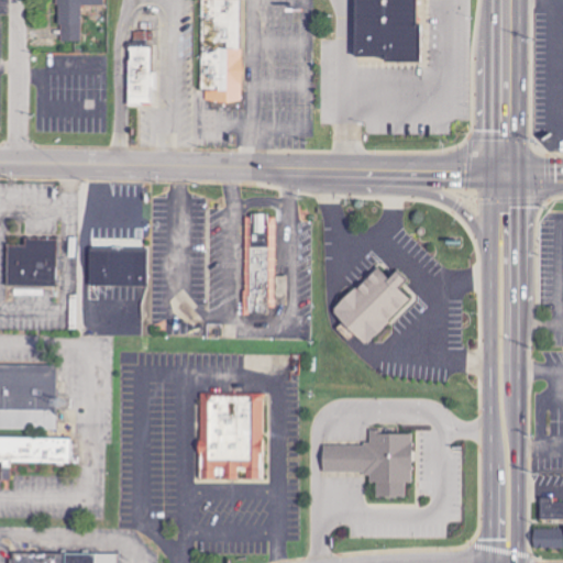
[(106,0),(58,0),(59,25),(63,25),(63,42),(84,41),(83,6),(106,6),(106,0)]
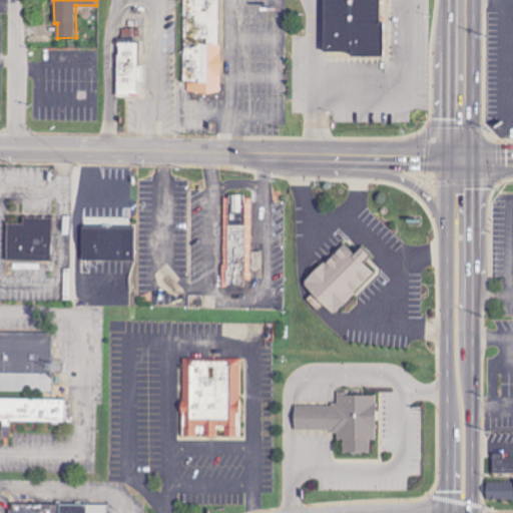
[(219,0),(182,0),(183,82),(187,82),(187,93),(219,93),(219,0)]
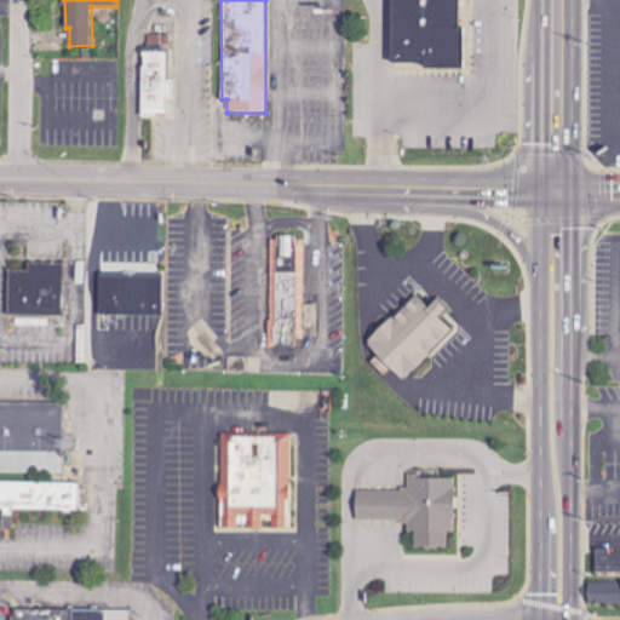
[(455,0),(389,0),(389,62),(420,62),(420,67),(461,67),(461,27),(457,27),(455,0)]
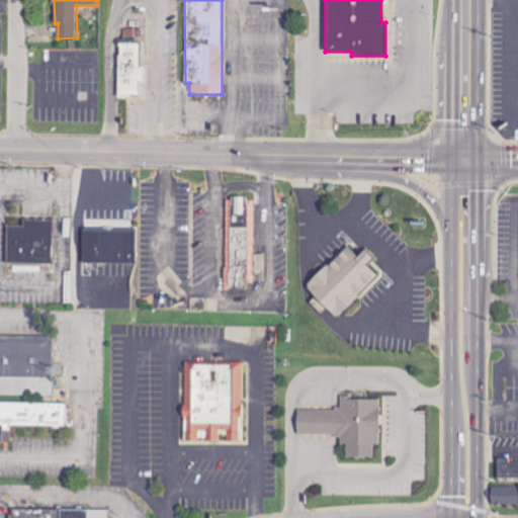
[(117,96),(141,97),(142,82),(144,82),(145,66),(140,66),(140,44),(118,42),(117,96)]
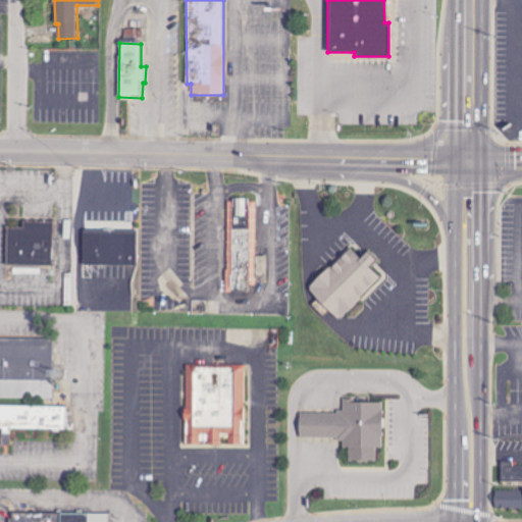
[(256,199),(231,199),(231,218),(227,218),(226,292),(254,292),(254,275),(267,275),(267,256),(255,256),(256,199)]
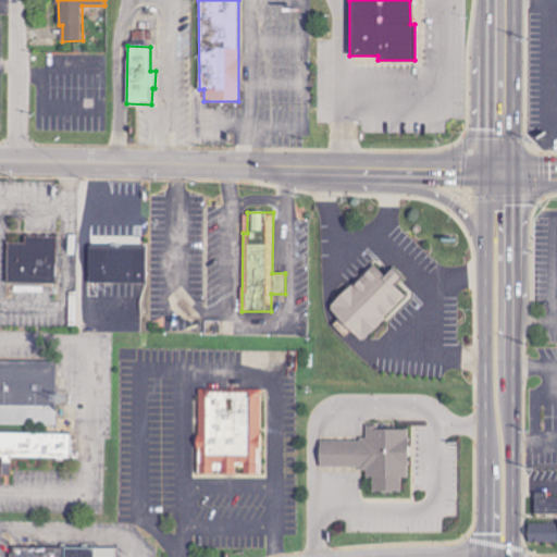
[(7,283),(56,284),(56,265),(61,265),(61,236),(24,236),(24,243),(8,243),(7,283)]
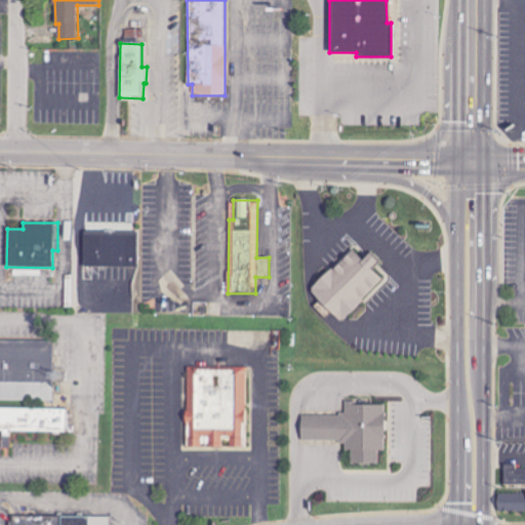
[(137,268),(138,235),(85,234),(84,267),(137,268)]
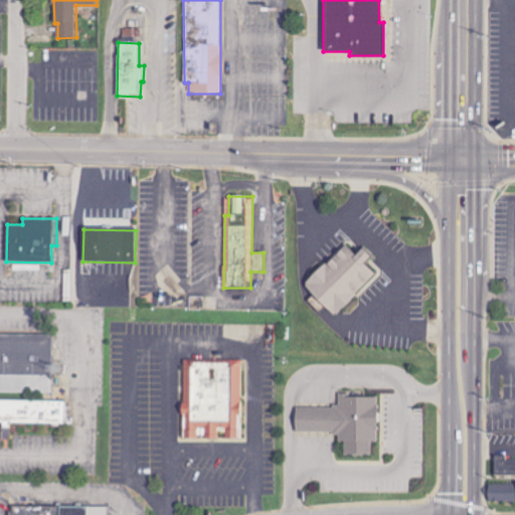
[(311,293),(354,250),(385,282),(341,325),(311,293)]
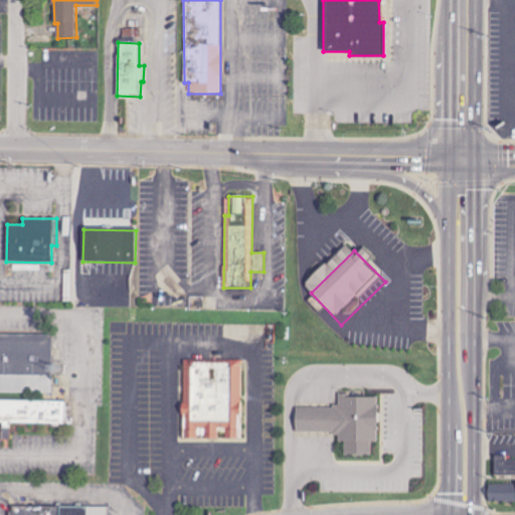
[(0,392),(51,393),(52,335),(0,334),(0,392)]
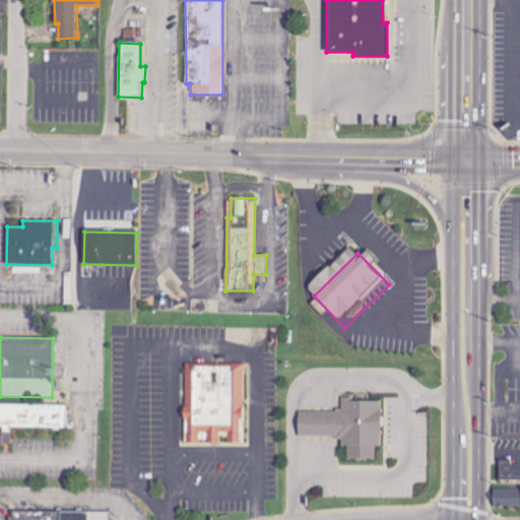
[(191,449),(190,372),(250,371),(250,449),(191,449)]
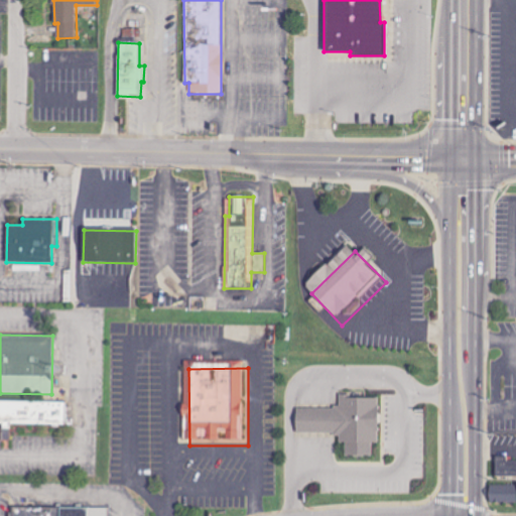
[(378,397),(340,397),(340,408),(296,408),(296,433),(340,433),(340,442),(345,442),(345,456),(372,457),(372,443),(378,443),(378,397)]
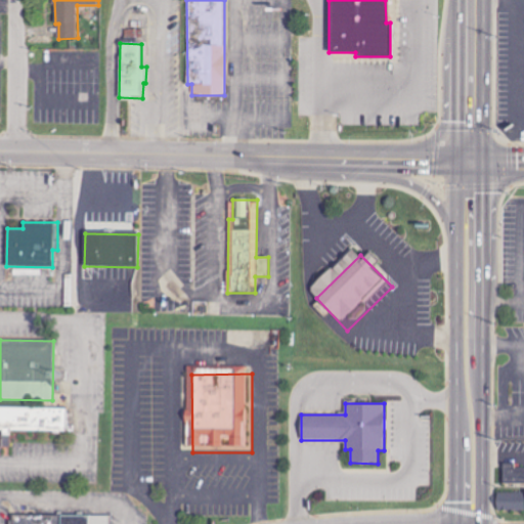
[(10,430),(67,431),(68,407),(0,405),(0,429),(0,430),(0,434),(10,434),(10,430)]
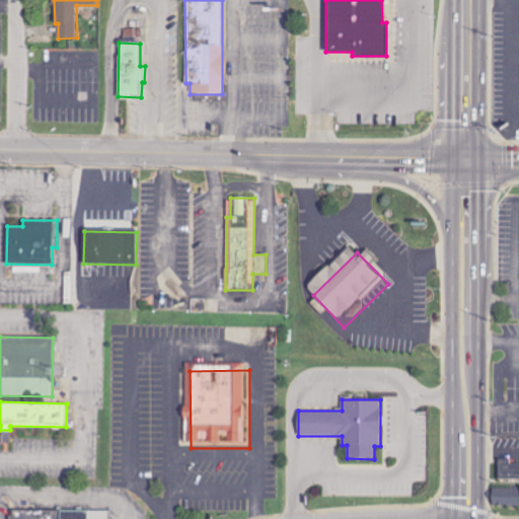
[(518,463),(510,464),(510,459),(499,459),(499,479),(518,478),(518,463)]
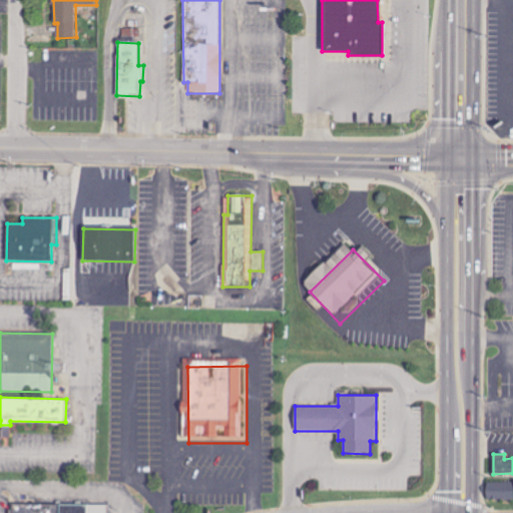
[(512,503),(512,481),(486,481),(486,503),(512,503)]
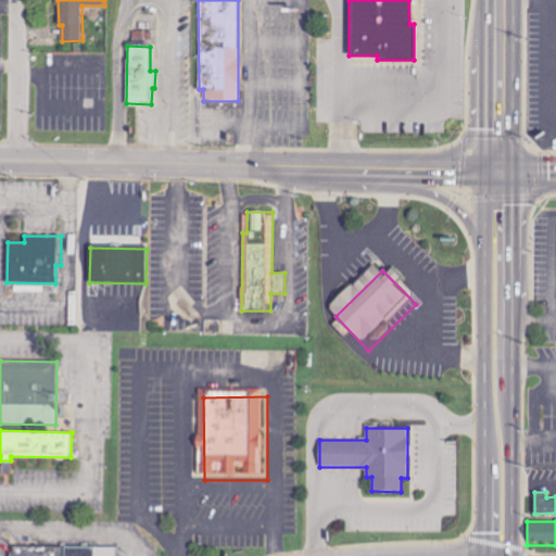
[(116,555),(116,546),(12,547),(12,555),(116,555)]
